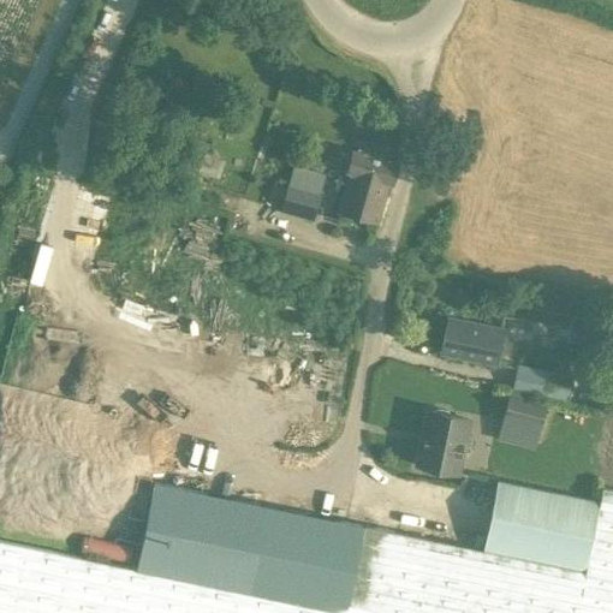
[(341,213),(379,222),(390,184),(393,185),(399,165),(355,153),(349,173),(352,174),(341,213)]
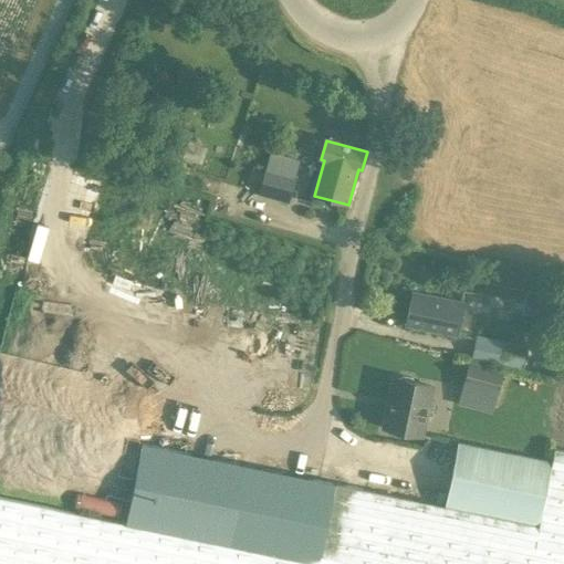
[(208,149),(189,143),(185,156),(184,158),(202,166),(208,149)]
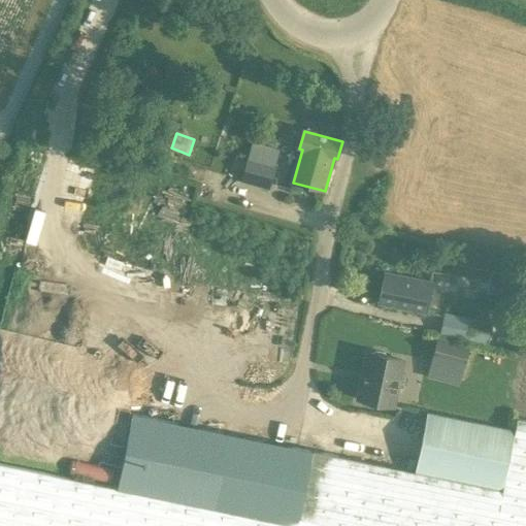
[(269,193),(280,154),(252,146),(249,158),(236,154),(229,178),(242,182),(241,185),(269,193)]
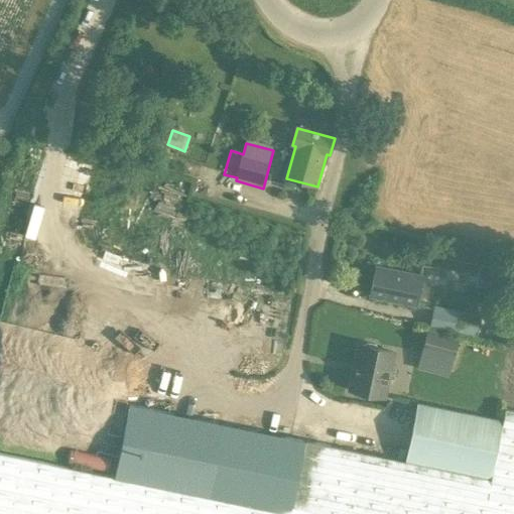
[(378,268),(372,297),(416,306),(422,277),(378,268)]
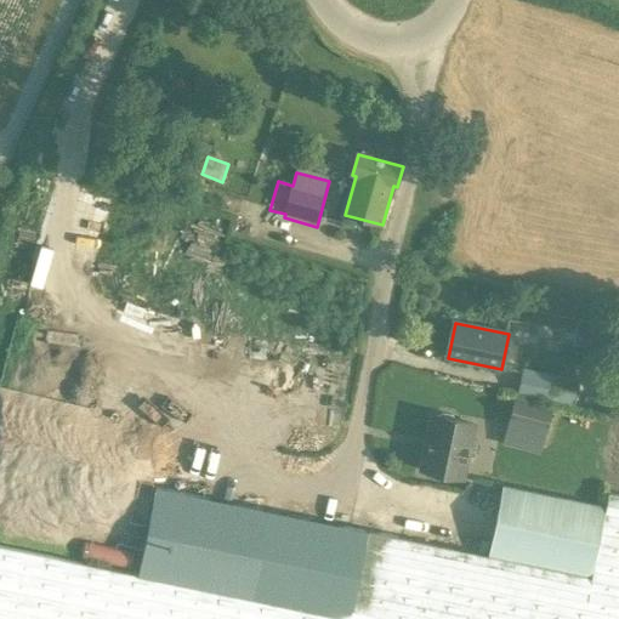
[(575,405),(597,412),(600,401),(577,395),(579,382),(523,372),(520,396),(575,405)]
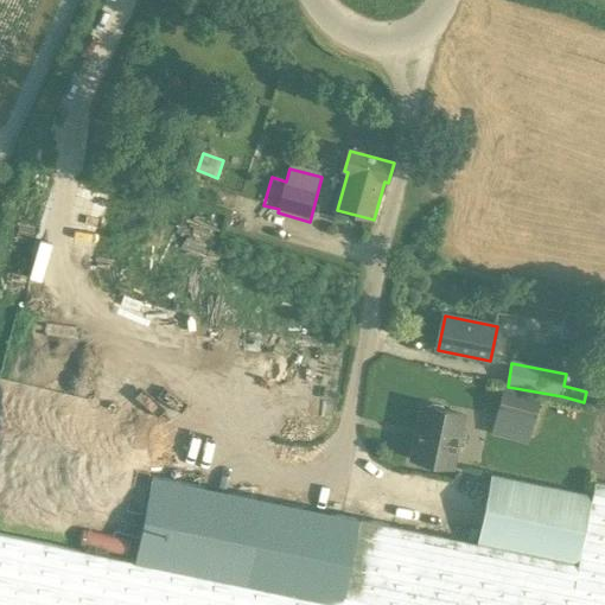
[(541,400),(504,390),(497,415),(535,425),(541,400)]
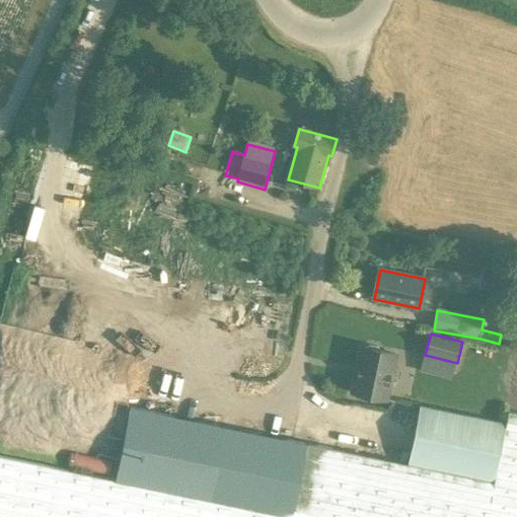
[(397,356),(382,352),(380,349),(371,347),(368,350),(364,349),(354,394),(382,400),(384,390),(389,391),(397,356)]
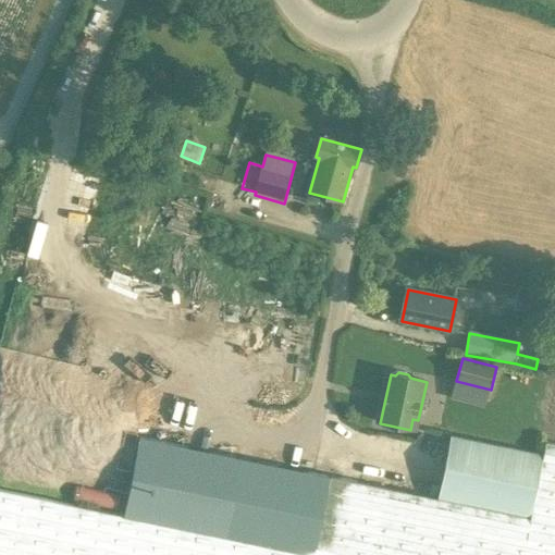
[(453,438),(440,498),(529,517),(542,456),(453,438)]
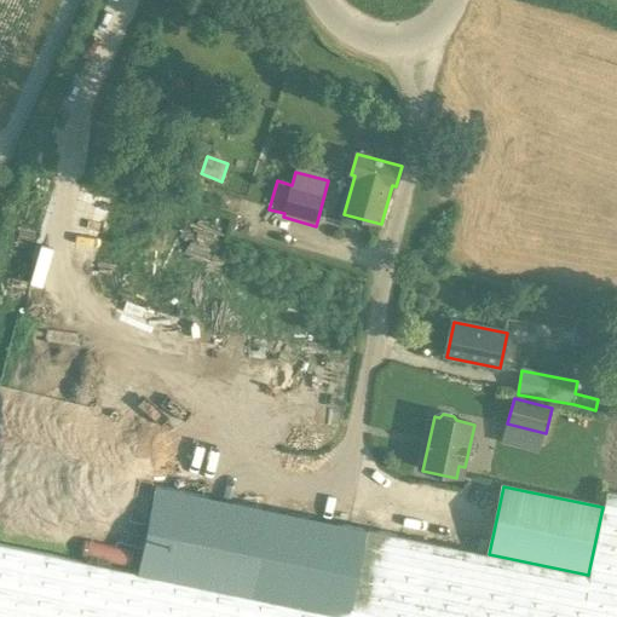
[(0,546),(0,616),(335,616),(321,612),(244,597),(261,509),(156,488),(138,575),(0,546)]
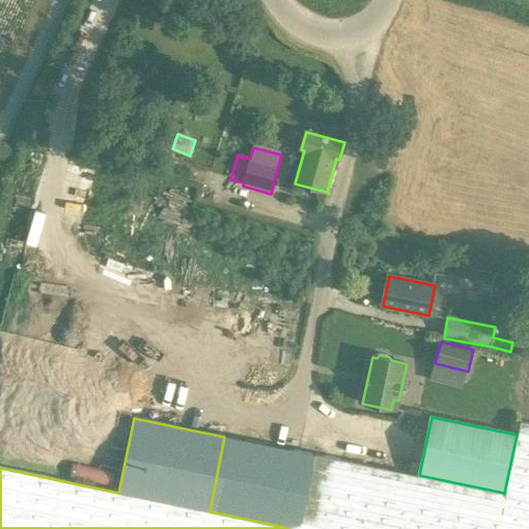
[(287,528),(528,528),(528,424),(521,423),(505,494),(315,455),(314,455),(290,450),(275,525),(287,528)]
